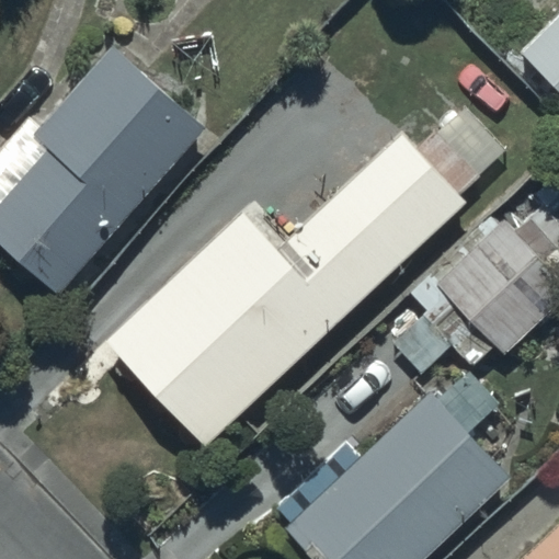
[(558,4),(516,48),(558,91),(558,4)]
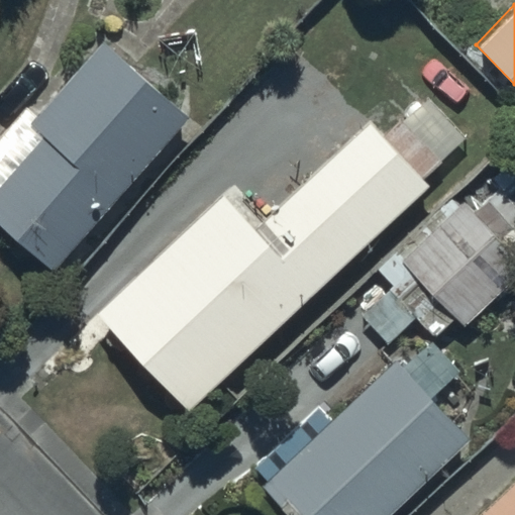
[(29,127),(20,138),(6,127),(0,134),(0,222),(57,270),(186,116),(102,40),(29,127)]
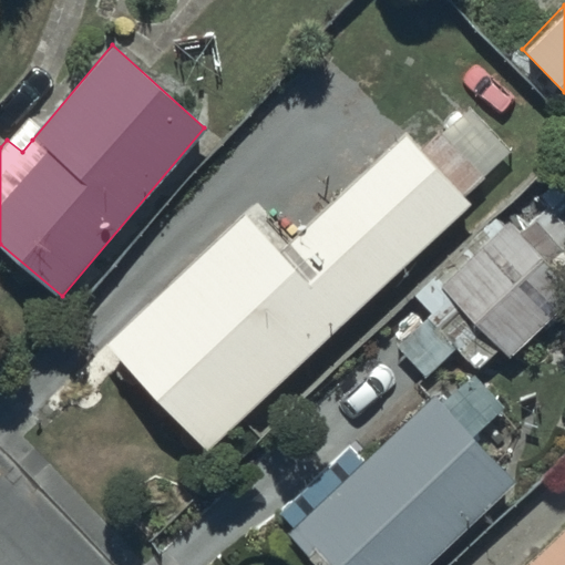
[(242,212),(105,340),(206,450),(471,206),(462,196),(512,151),(470,104),(422,149),(410,134),(295,240),(280,254),(242,212)]
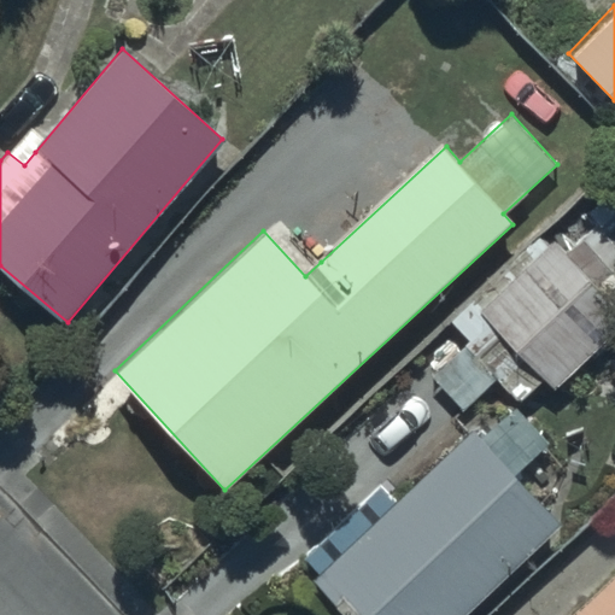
[(614,335),(614,241),(598,223),(567,250),(558,239),(549,247),(540,236),(450,317),(470,340),(431,375),(463,411),(497,380),(517,403),(546,378),(556,388),(614,335)]
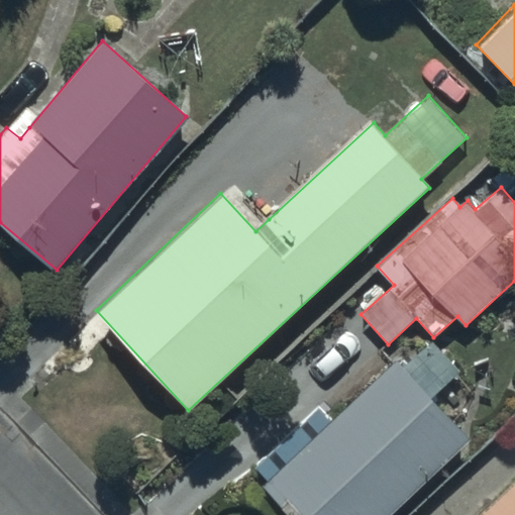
[(391,358),(331,417),(318,404),(255,465),(268,478),(260,486),(288,514),(384,514),(466,436),(430,399),(458,373),(428,341),(401,369),(391,358)]
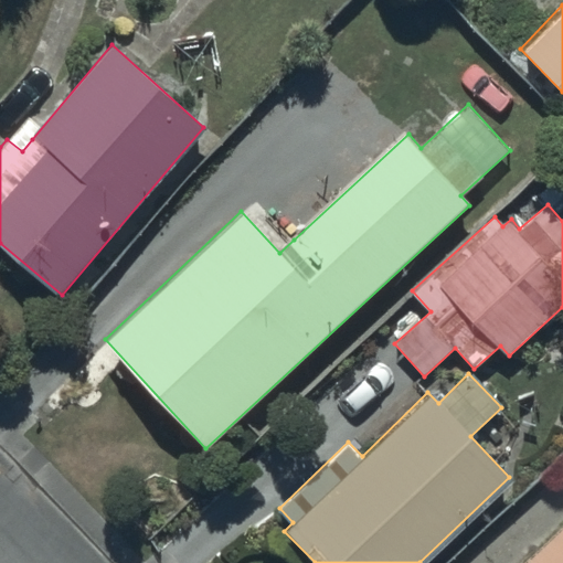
[(562,562),(562,523),(520,562),(562,562)]
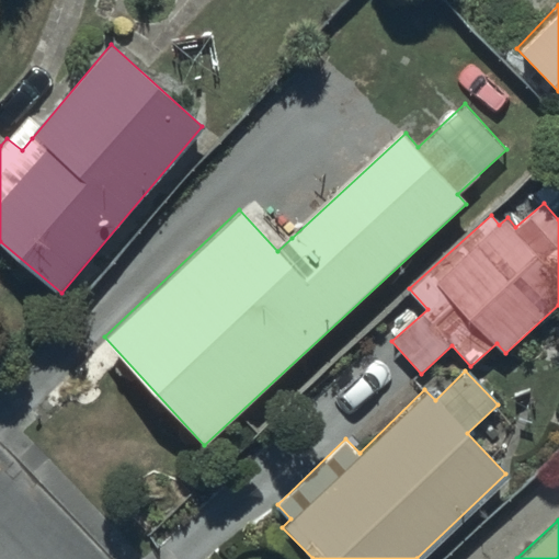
All buildings are outlined.
